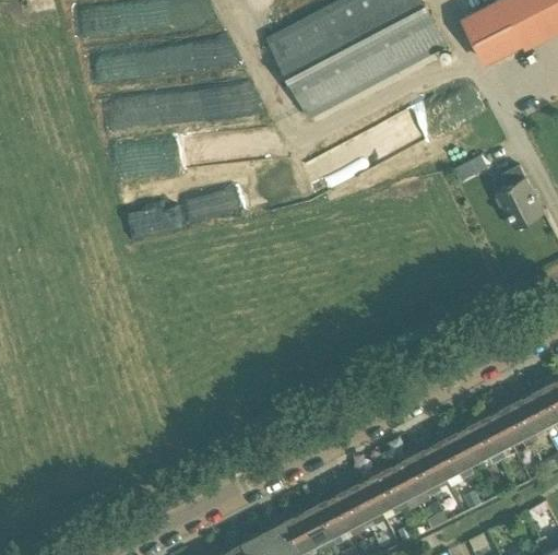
[(419,0),(343,0),(265,40),(307,121),(444,48),(419,0)]
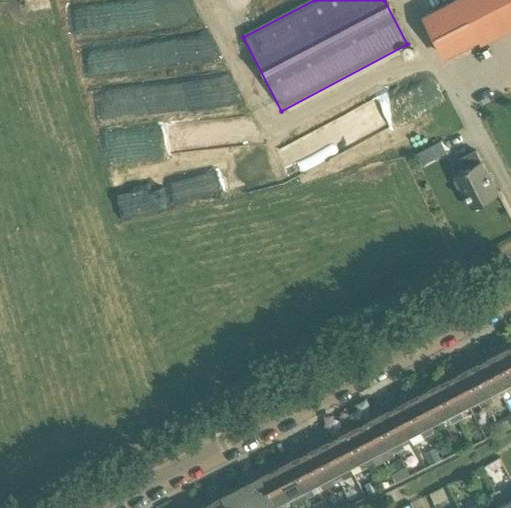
[(442,58),(477,40),(458,4),(423,22),(442,58)]
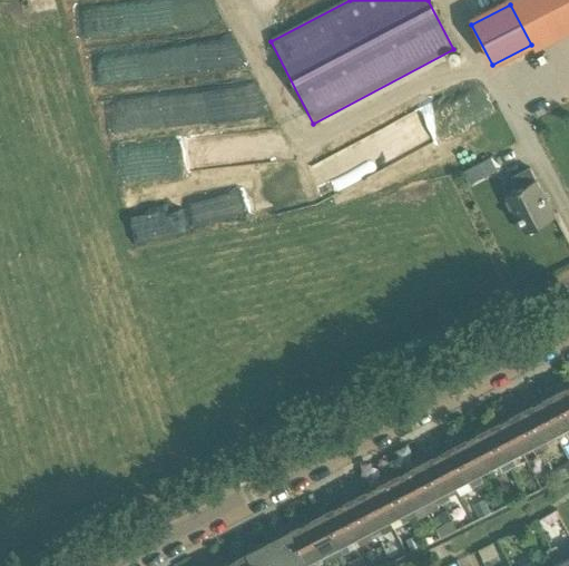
[(480,182),(473,169),(461,176),(468,188),(480,182)]
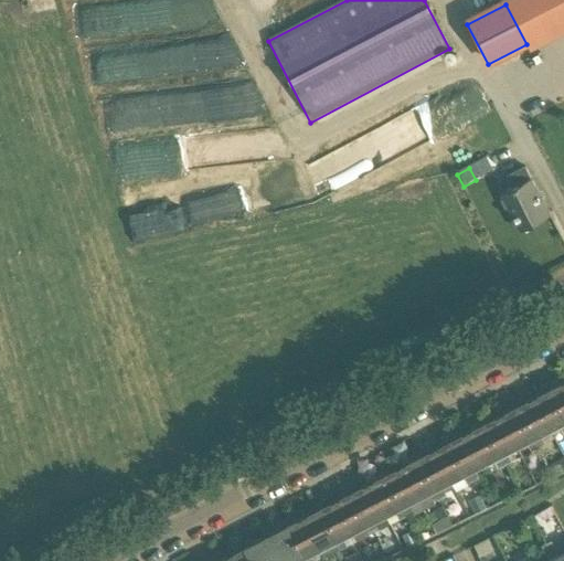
[(511,190),(499,197),(519,234),(549,219),(523,170),(506,179),(511,190)]
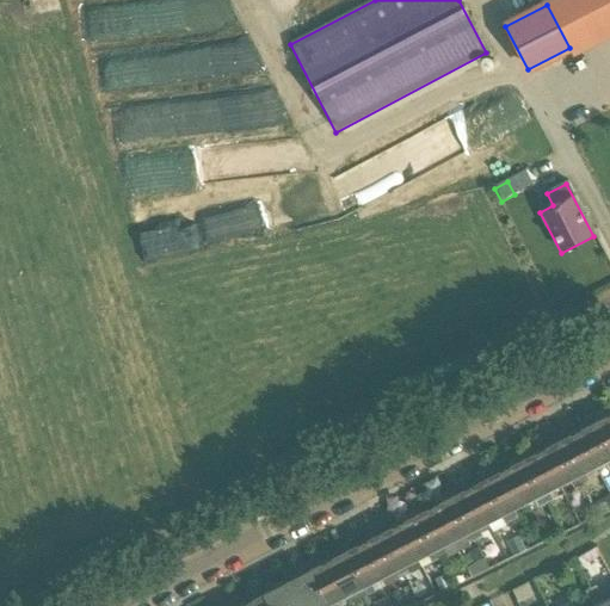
[(609,452),(609,413),(601,419),(597,414),(591,416),(609,452)]
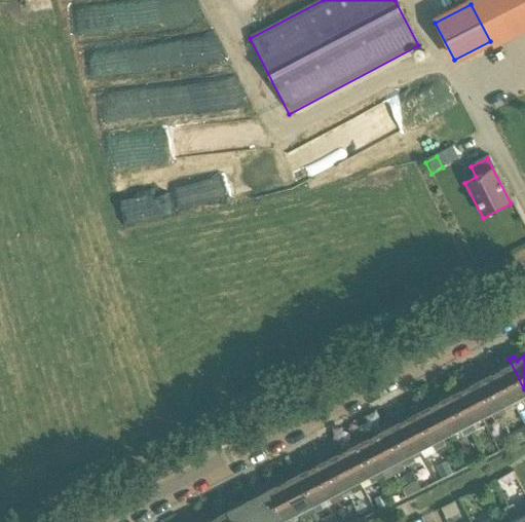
[(505,367),(495,372),(512,403),(521,398),(524,405),(524,389),(509,359),(503,362),(505,367)]
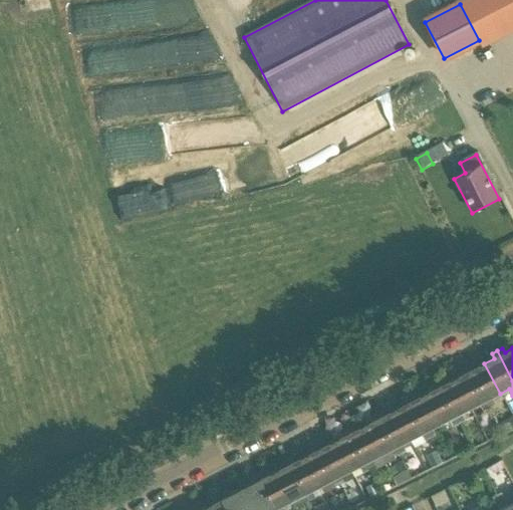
[(499,394),(500,394),(484,363),(475,368),(473,364),(467,366),(489,409),(503,401),(499,394)]
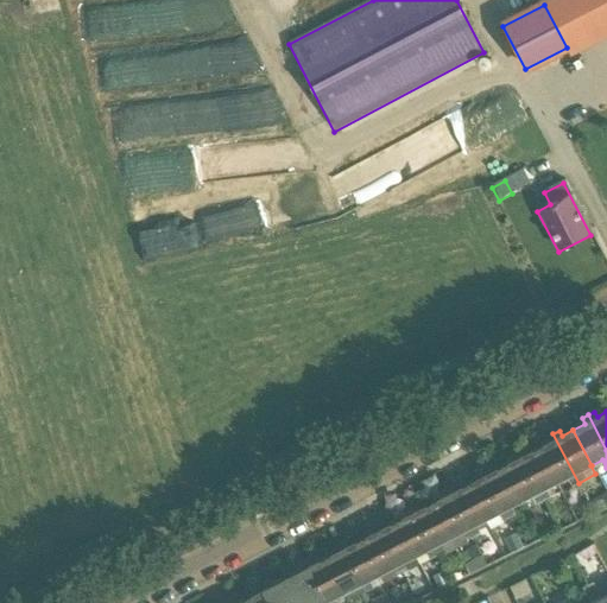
[(549,442),(538,448),(556,483),(567,478),(571,487),(579,483),(552,433),(547,437),(549,442)]
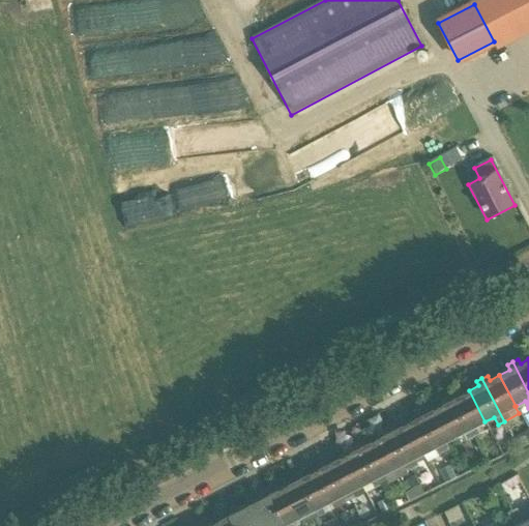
[(457,391),(450,395),(473,437),(488,430),(485,422),(485,421),(469,390),(459,396),(457,391)]
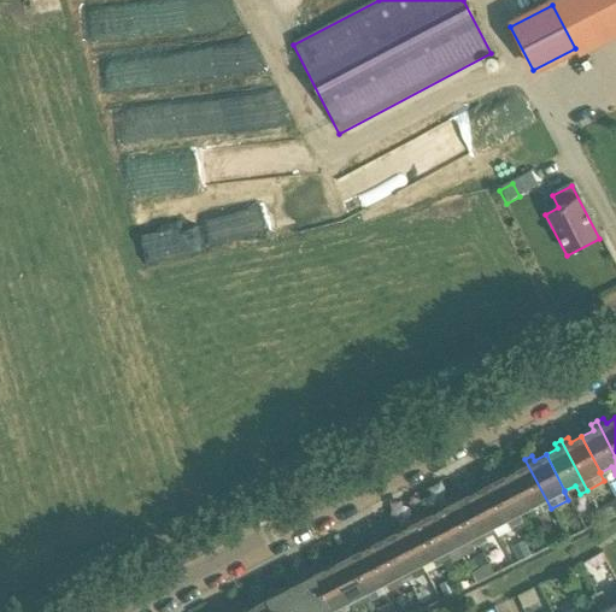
[(521,468),(510,474),(529,510),(539,504),(544,512),(551,508),(524,459),(518,463),(521,468)]
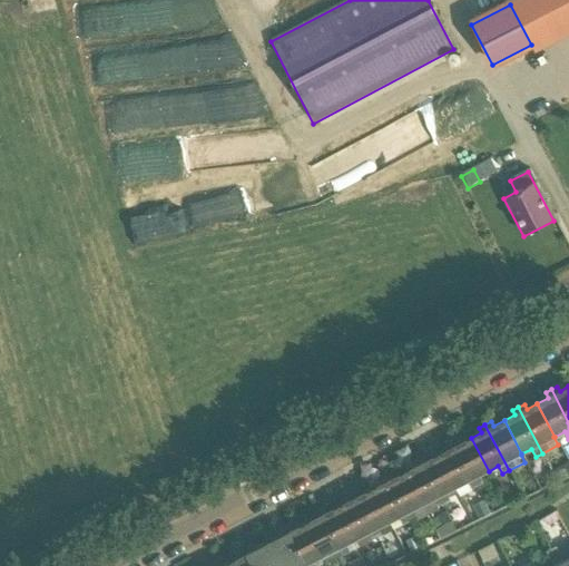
[(458,438),(452,441),(476,488),(481,485),(477,477),(489,471),(471,438),(460,443),(458,438)]
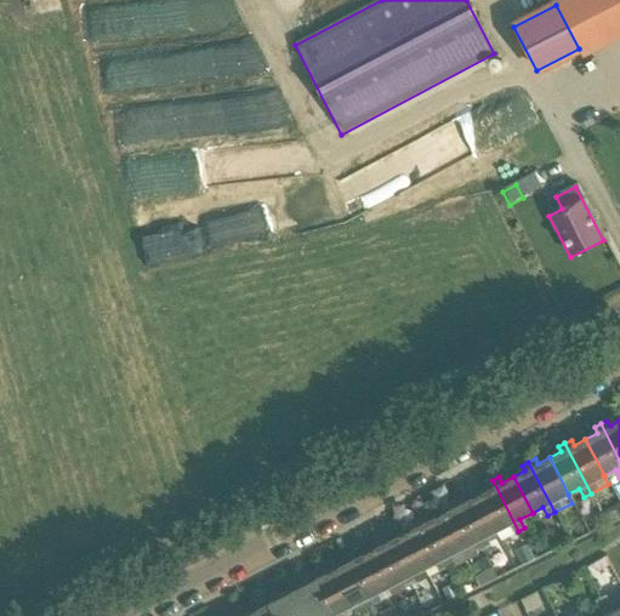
[(511,535),(518,531),(493,480),(485,484),(489,489),(477,495),(496,531),(507,526),(511,535)]
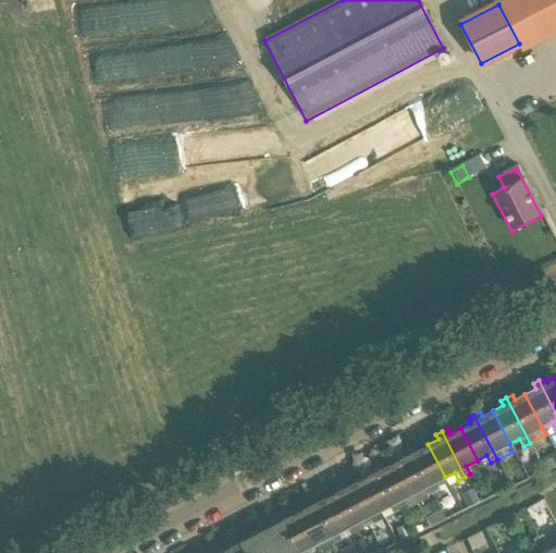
[(445,477),(428,444),(417,450),(415,445),(409,449),(432,493),(436,491),(433,483),(445,477)]
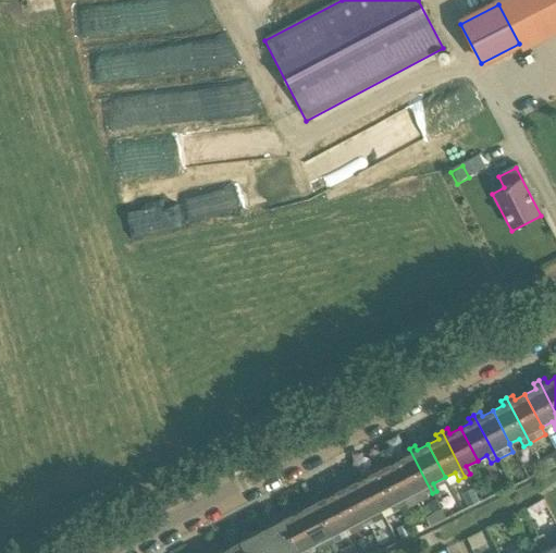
[(416,502),(432,493),(409,449),(404,451),(406,456),(395,462),(416,502)]
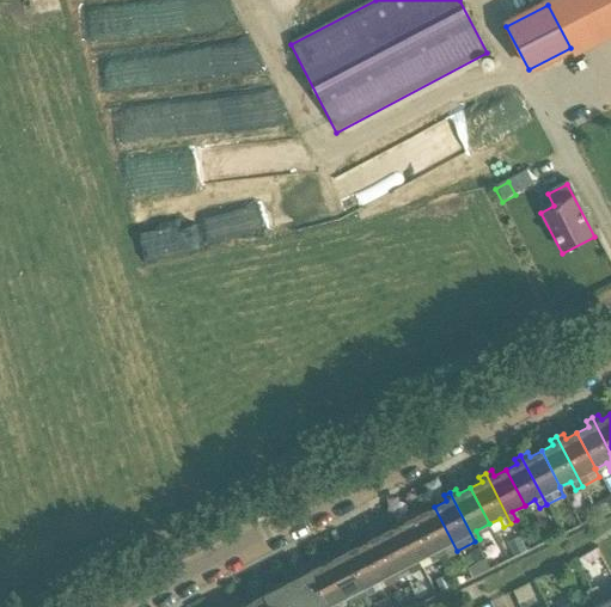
[(598,520),(610,514),(610,501),(610,498),(592,508),(598,520)]
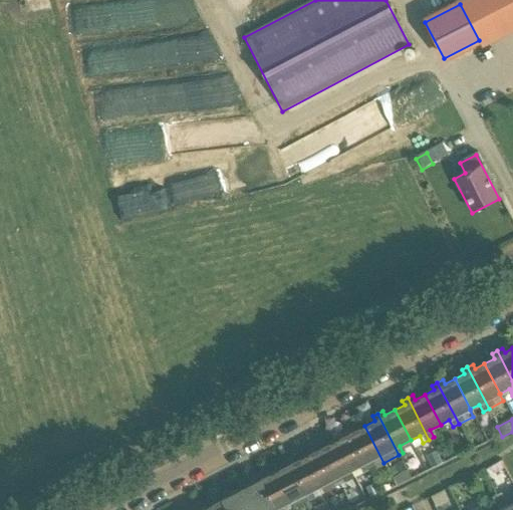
[(352,426),(347,429),(368,470),(372,468),(374,471),(386,465),(383,463),(364,426),(354,431),(352,426)]
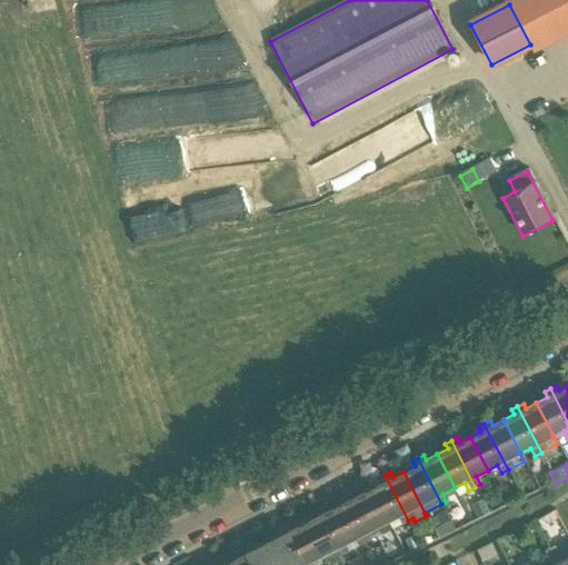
[(370,488),(388,522),(391,529),(408,521),(385,475),(379,478),(381,483),(370,488)]
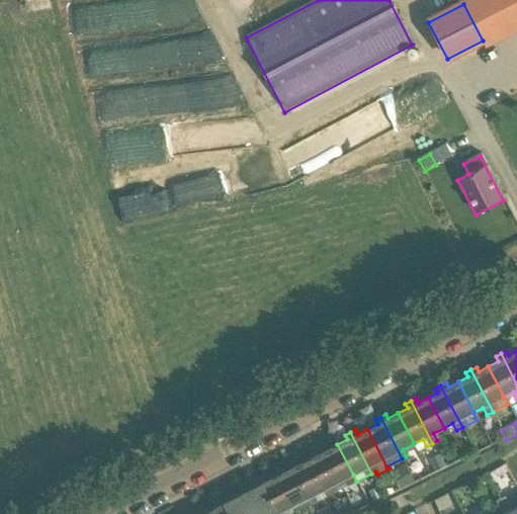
[(356,482),(353,475),(337,444),(327,449),(325,445),(320,448),(341,490),(356,482)]
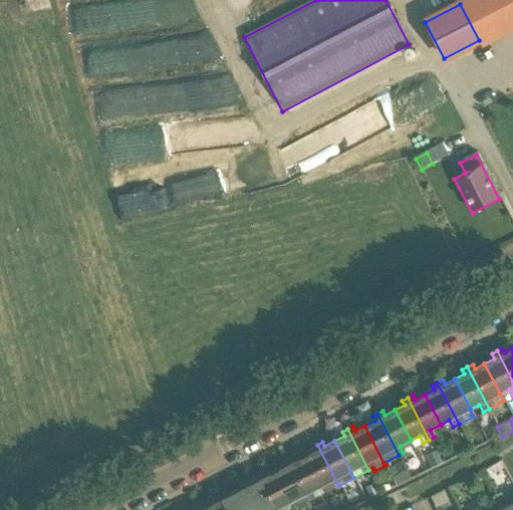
[(304,457),(320,486),(324,494),(338,486),(317,445),(311,447),(314,452),(304,457)]
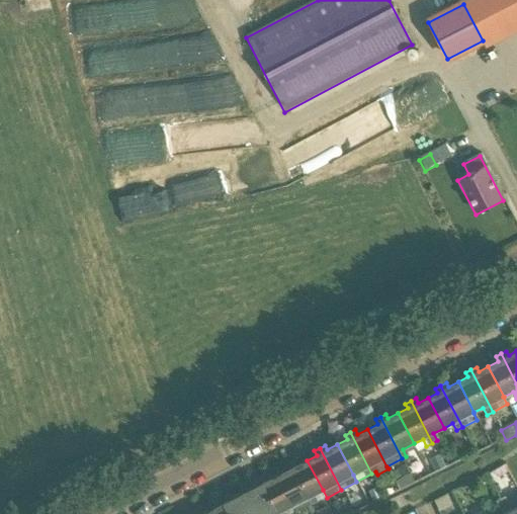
[(440,459),(430,465),(434,473),(444,467),(440,459)]
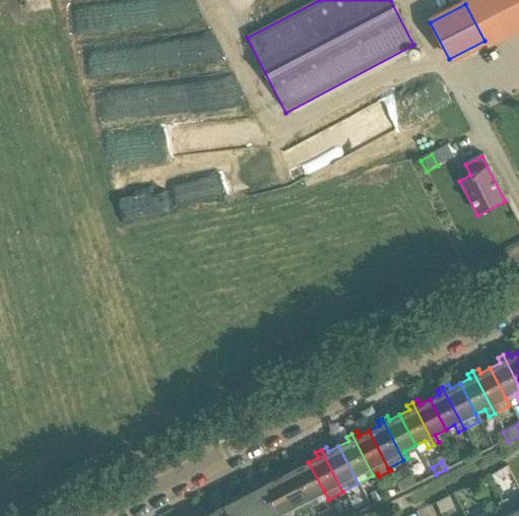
[(297,462),(290,465),(313,507),(328,500),(324,492),(308,462),(299,466),(297,462)]
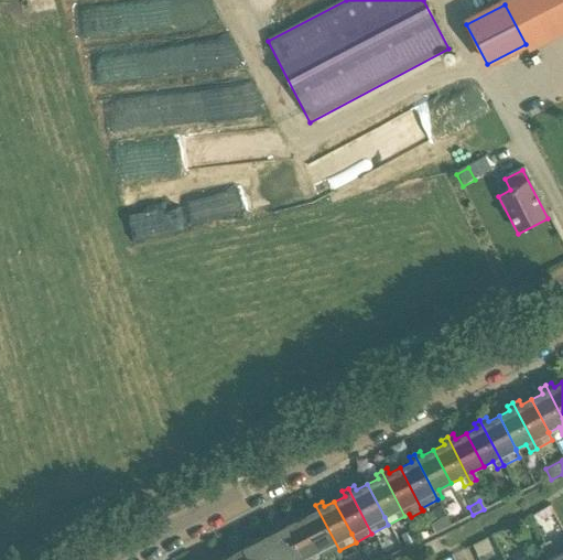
[(301,518),(318,551),(323,559),(339,550),(315,505),(310,508),(312,513),(301,518)]
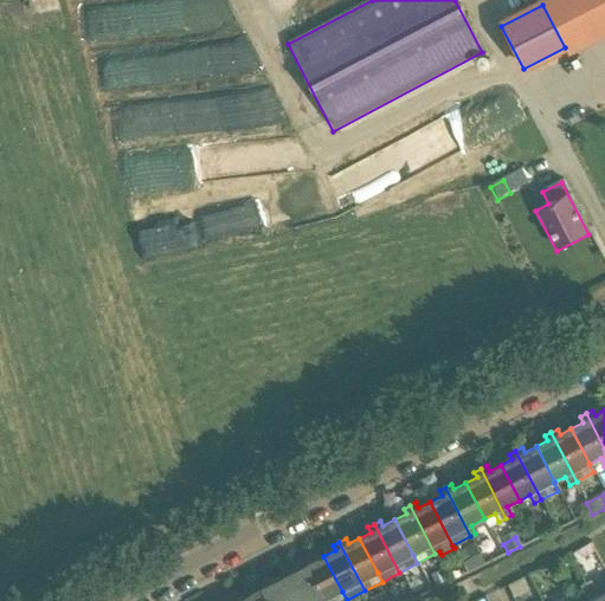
[(342,592),(323,556),(313,562),(309,557),(303,561),(324,600),(330,600),(329,599),(342,592)]
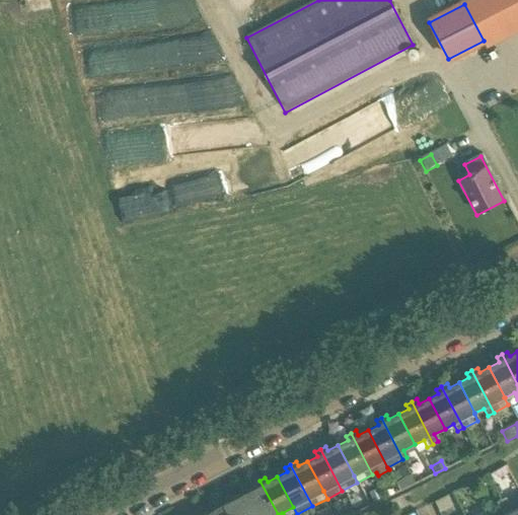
[(256,488),(243,494),(254,514),(278,514),(260,481),(254,483),(256,488)]
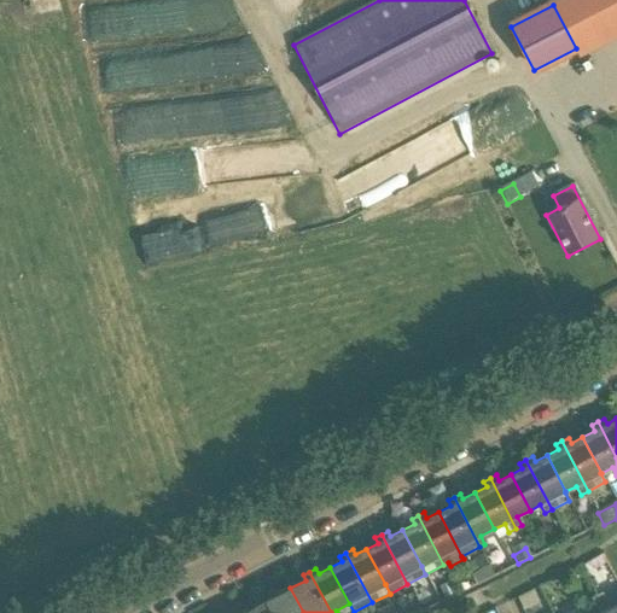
[(471,576),(476,585),(482,582),(477,572),(471,576)]
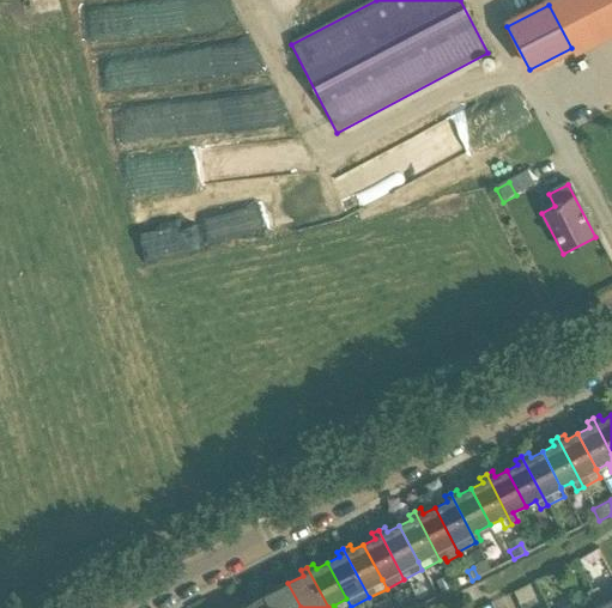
[(452,589),(446,579),(435,584),(440,595),(452,589)]
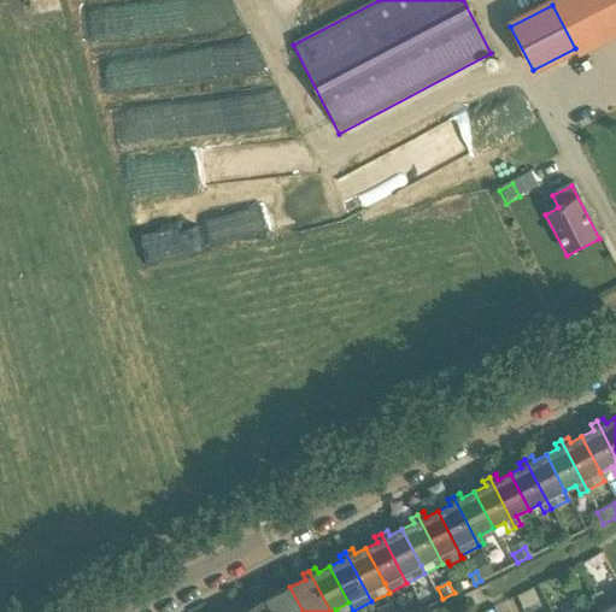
[(303,611),(289,587),(275,595),(271,590),(265,594),(275,611),(303,611)]
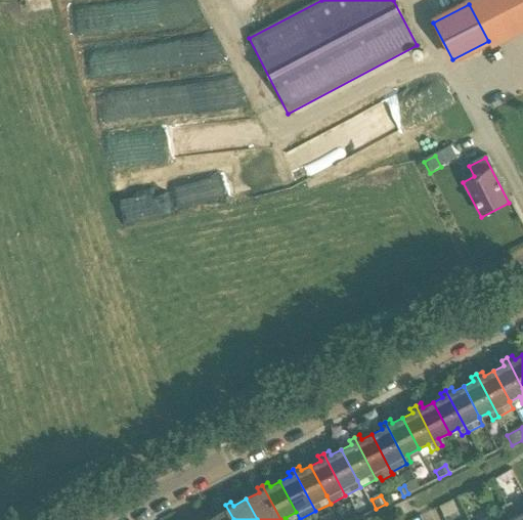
[(222,512),(213,517),(214,519),(233,519),(225,505),(220,507),(222,512)]
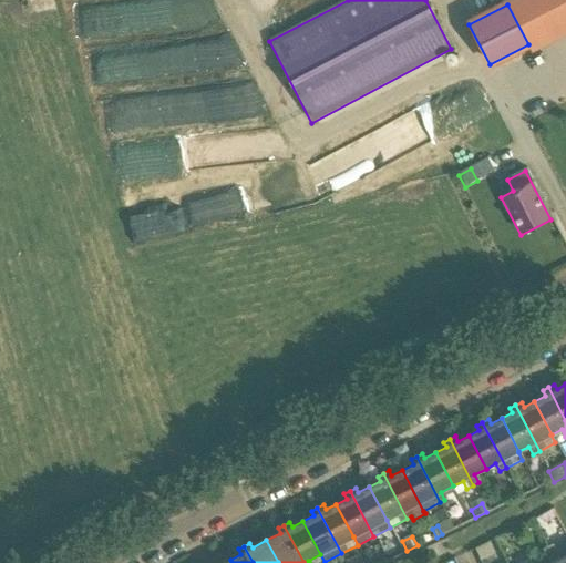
[(552,549),(547,550),(553,562),(565,562),(565,555),(557,561),(552,549)]
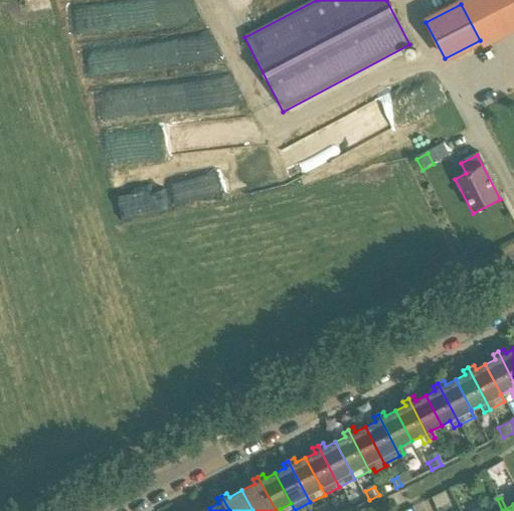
[(502,510),(497,499),(494,501),(498,510),(502,510)]
